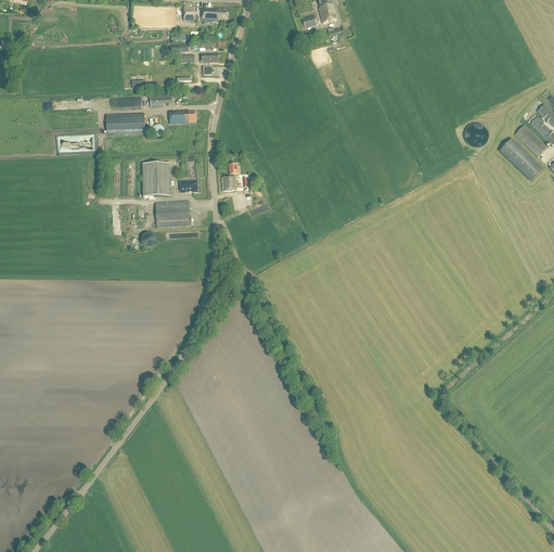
[(331,3),(330,0),(317,0),(319,7),(318,7),(322,22),(335,17),(332,2),(331,3)]
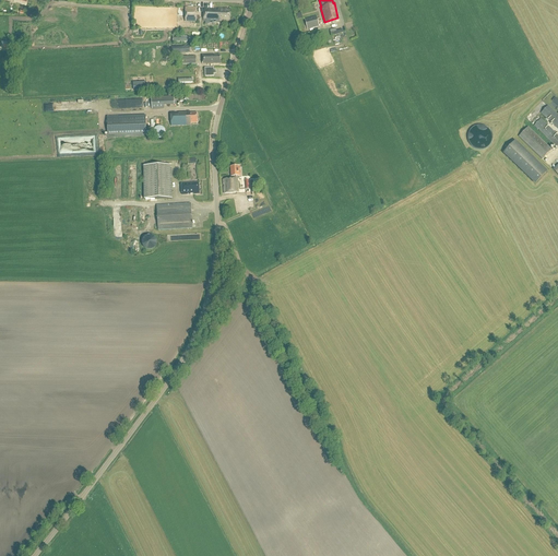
[(196,20),(196,6),(183,6),(183,20),(196,20)]
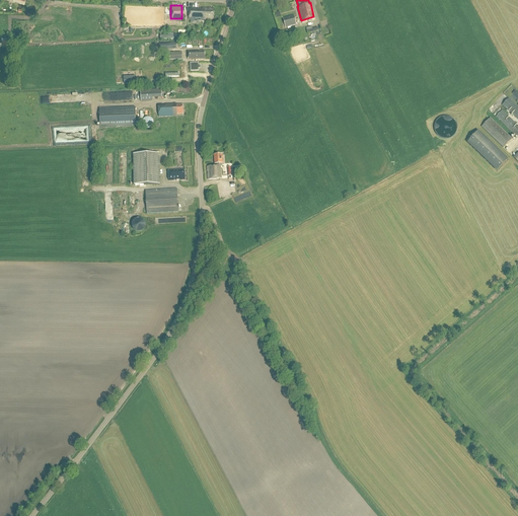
[(189,7),(189,17),(190,17),(190,20),(203,17),(213,17),(213,6),(202,6),(202,8),(199,8),(199,7),(189,7)]
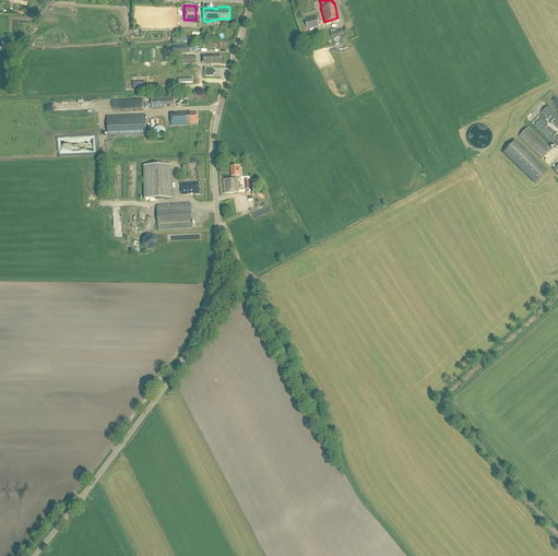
[(306,26),(318,23),(316,13),(304,16),(306,26)]
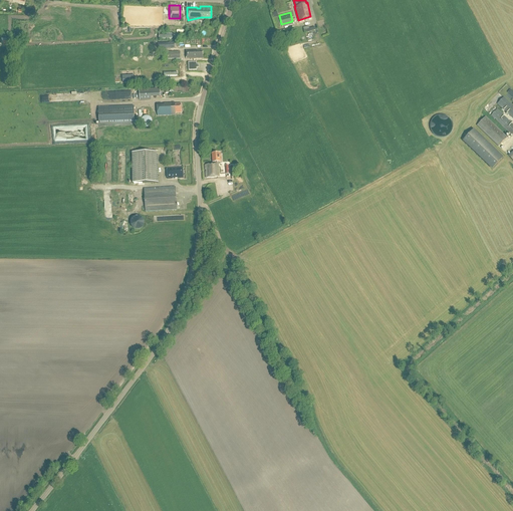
[(193,49),(193,48),(186,48),(186,56),(202,56),(202,49),(193,49)]
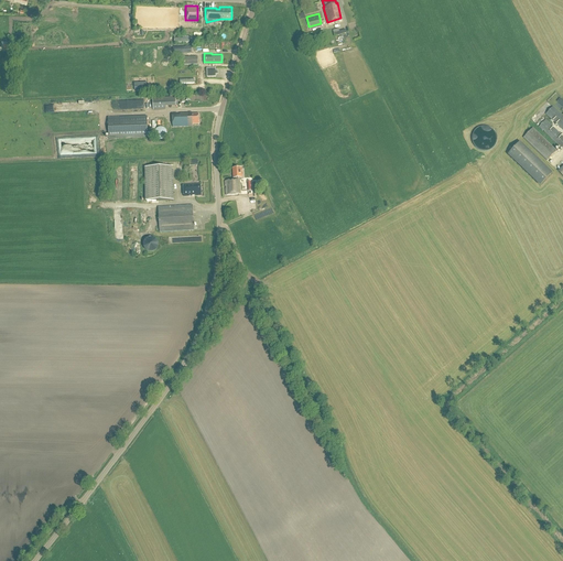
[(206,75),(215,74),(215,66),(206,66),(206,75)]
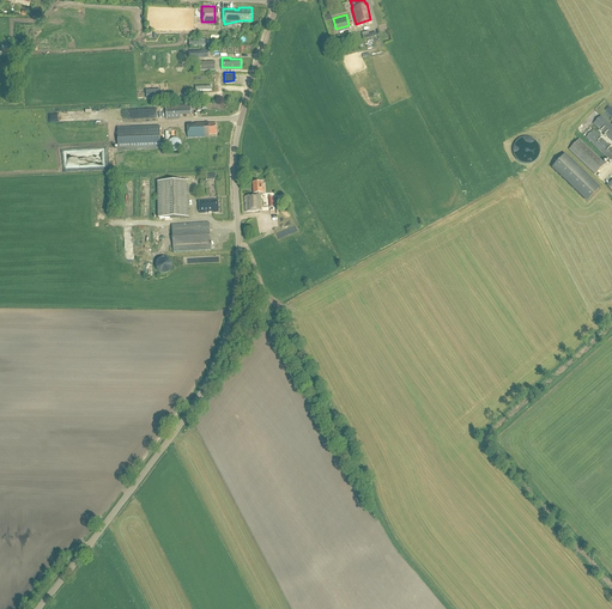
[(223,73),(213,73),(213,83),(223,83),(223,73)]
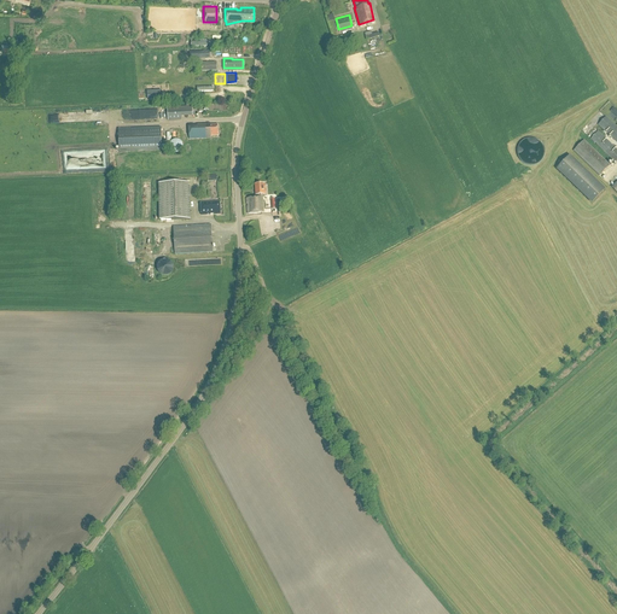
[(167,118),(180,118),(180,115),(192,113),(192,107),(191,104),(166,105),(167,118)]
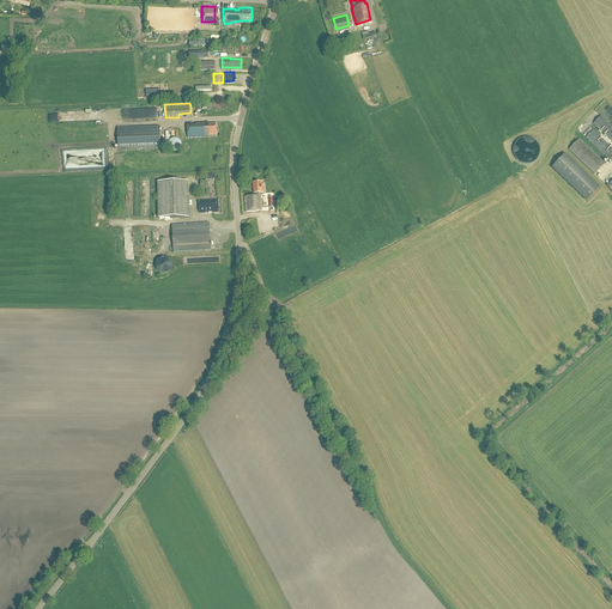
[(611,125),(599,113),(592,121),(611,139),(611,125)]
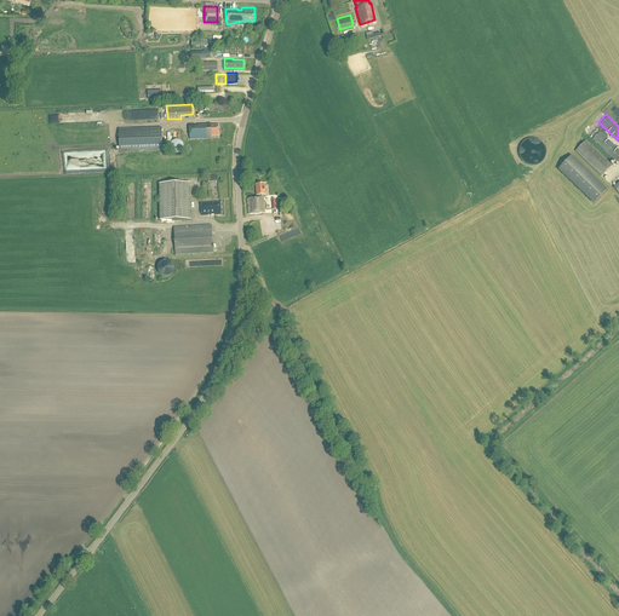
[(207,124),(207,122),(198,122),(198,125),(194,125),(194,124),(189,124),(189,138),(211,137),(211,134),(218,133),(218,124),(207,124)]
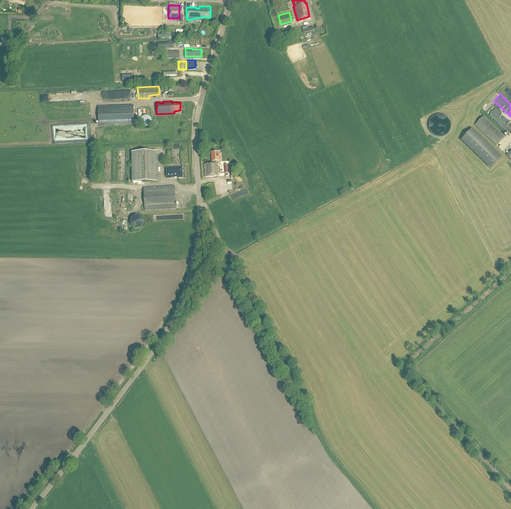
[(510,133),(510,132),(510,122),(492,104),(486,111),(510,133)]
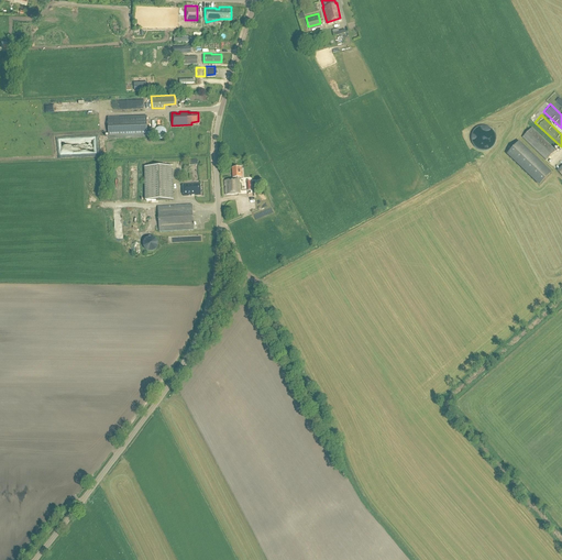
[(109,136),(147,135),(146,116),(108,117),(109,136)]
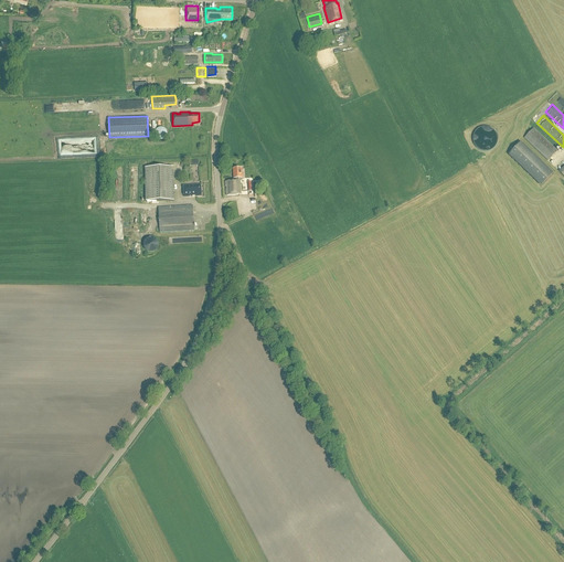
[(159,138),(160,138),(161,138),(162,137),(163,137),(165,136),(166,135),(166,134),(167,133),(167,131),(167,130),(166,129),(166,128),(165,127),(163,126),(162,126),(161,125),(160,125),(159,125),(158,125),(157,126),(156,127),(155,127),(155,128),(153,129),(153,130),(153,131),(153,133),(153,134),(155,135),(155,136),(156,136),(157,137),(158,138),(159,138)]
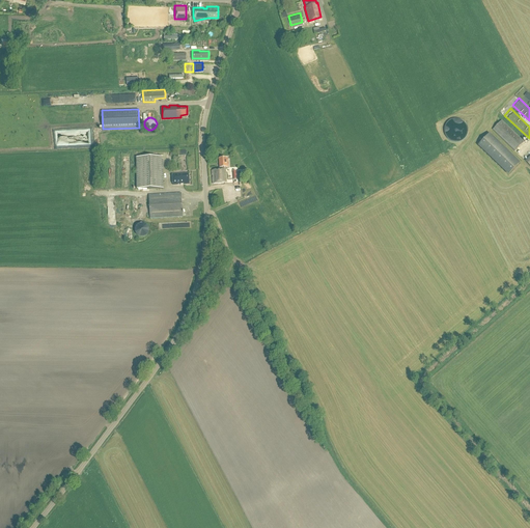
[(514,149),(523,139),(501,117),(492,128),(514,149)]
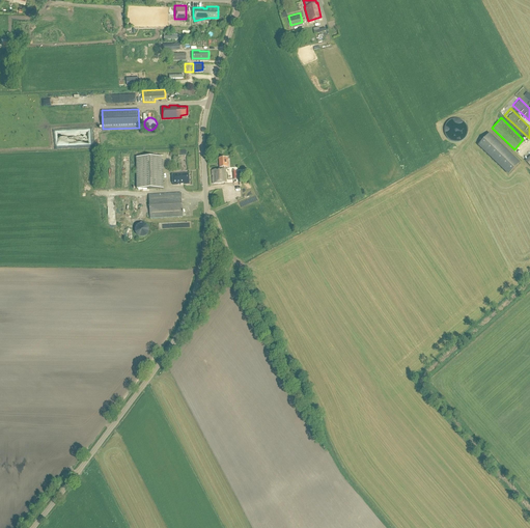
[(476,143),(507,173),(519,161),(487,132),(476,143)]
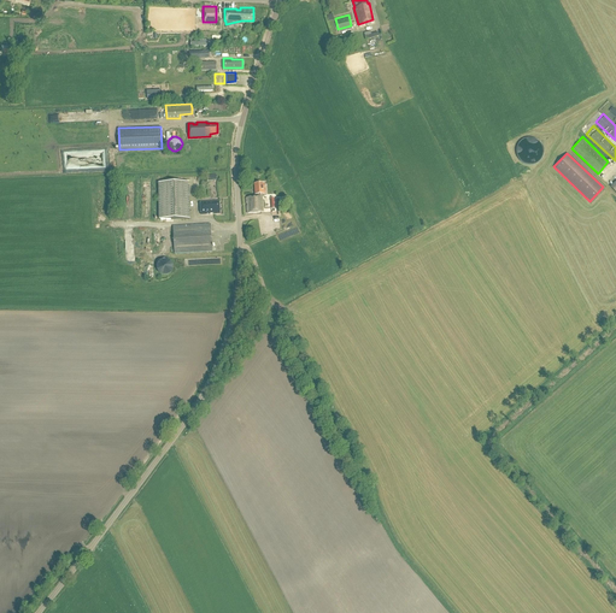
[(158,217),(189,217),(188,181),(158,181),(158,217)]
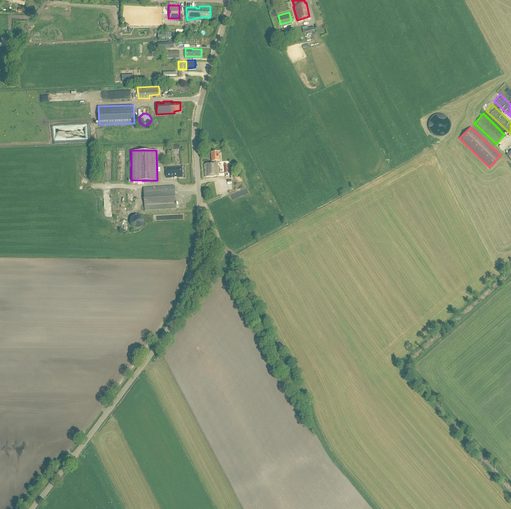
[(217,174),(216,160),(218,160),(218,150),(209,151),(210,162),(203,162),(203,169),(204,169),(204,175),(217,174)]
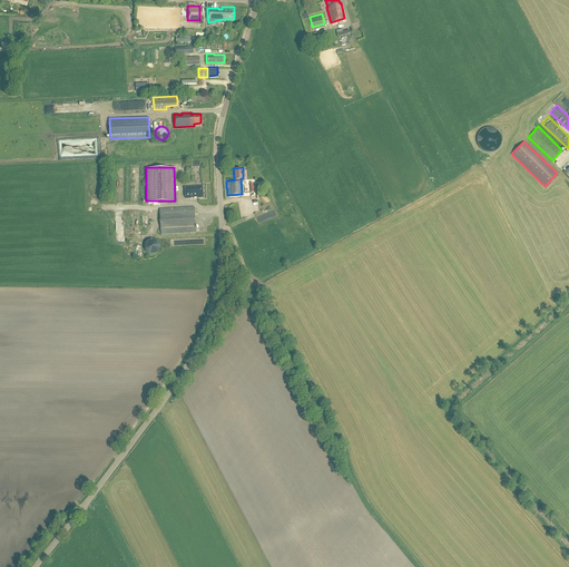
[(565,168),(557,176),(560,179),(568,172),(565,168)]
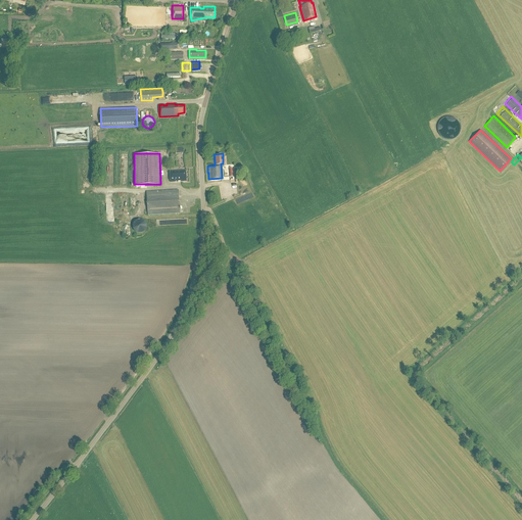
[(186,179),(185,169),(170,170),(170,180),(178,180),(178,179),(181,179),(181,180),(186,179)]
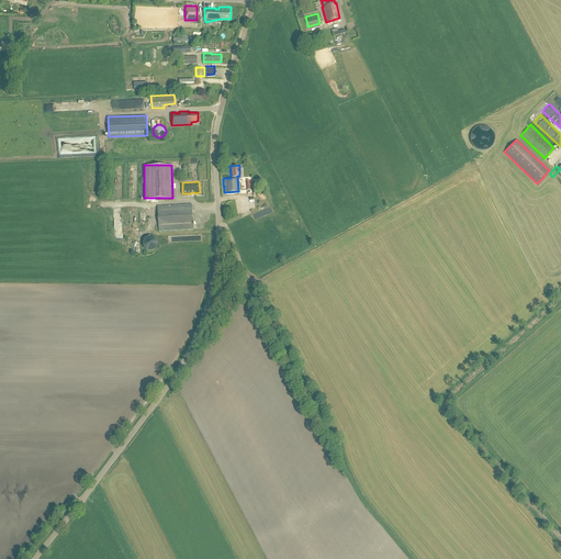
[(157,230),(193,227),(191,202),(156,204),(157,230)]
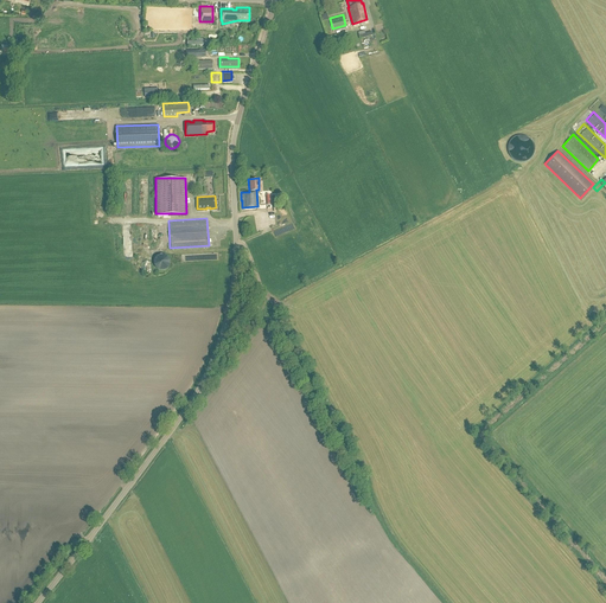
[(161,269),(163,269),(164,269),(165,269),(166,268),(167,267),(168,265),(168,264),(170,263),(170,262),(170,261),(170,260),(170,258),(168,257),(168,256),(167,256),(166,255),(166,254),(165,254),(164,254),(163,252),(161,252),(160,254),(159,254),(158,254),(157,255),(155,256),(154,257),(154,258),(153,260),(153,261),(153,262),(154,263),(154,264),(155,265),(155,267),(157,268),(158,268),(159,269),(160,269),(161,269)]
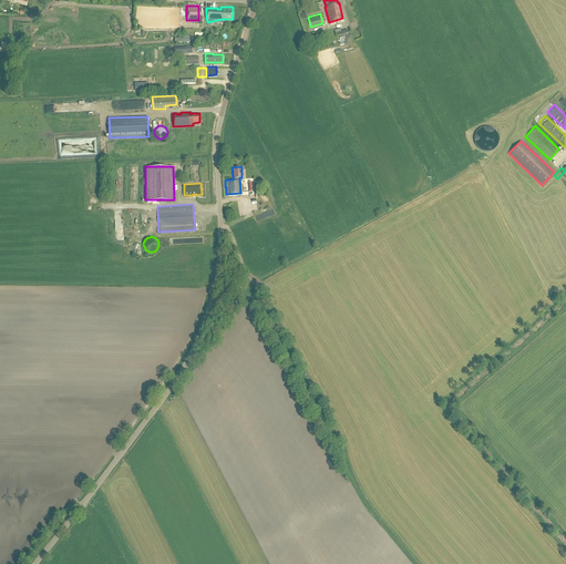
All buildings are outlined.
